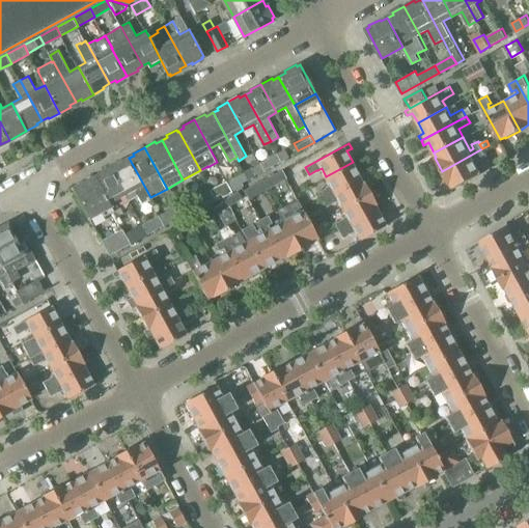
[(482,148),(442,171),(449,184),(450,184),(453,188),(481,173),(474,159),(478,157),(480,160),(486,157),(482,148)]
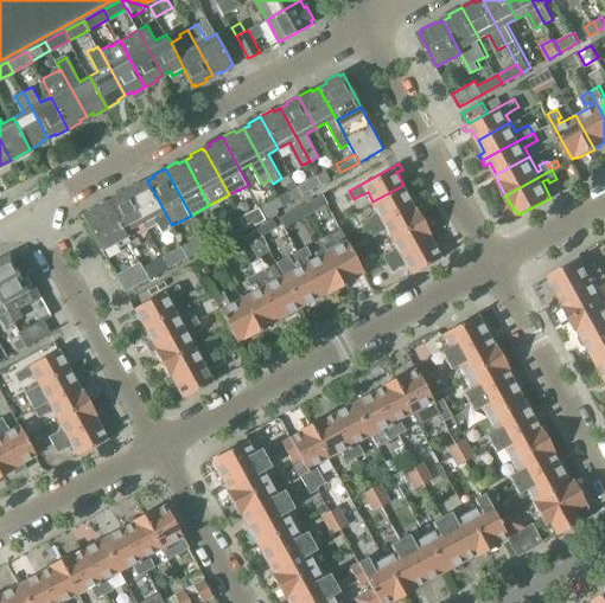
[(325,171),(318,174),(322,183),(330,178),(325,171)]
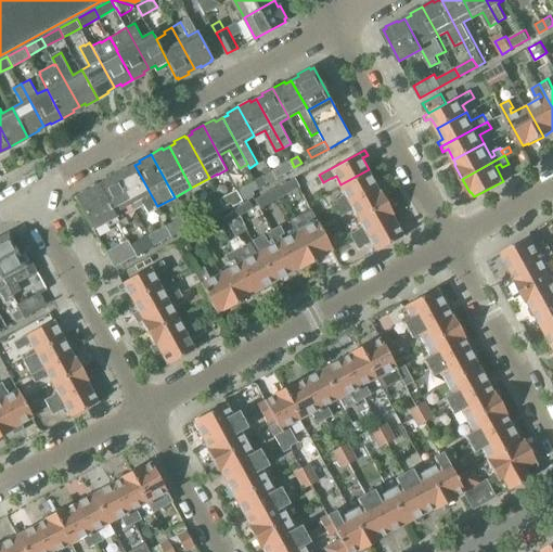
[(294,167),(291,159),(272,169),(277,177),(294,167)]
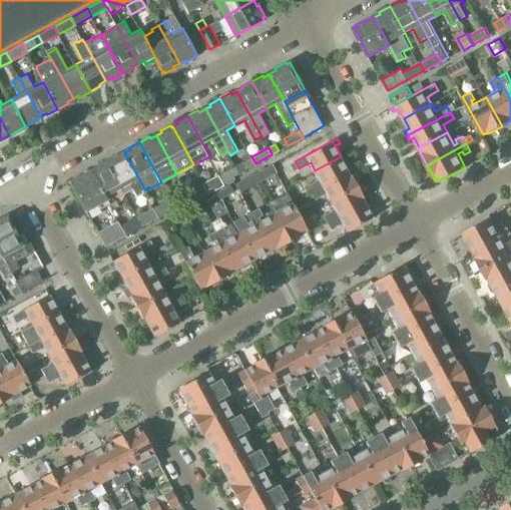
[(107,159),(122,186),(124,191),(133,186),(138,194),(145,190),(124,152),(118,156),(117,154),(107,159)]
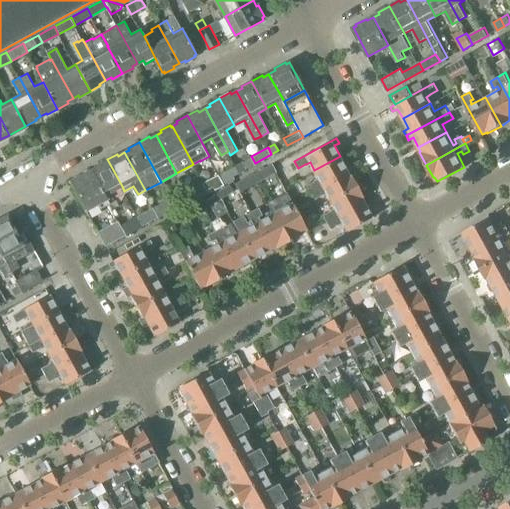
[(307,184),(311,191),(353,169),(350,164),(345,167),(340,156),(314,170),(318,178),(314,180),(307,184)]
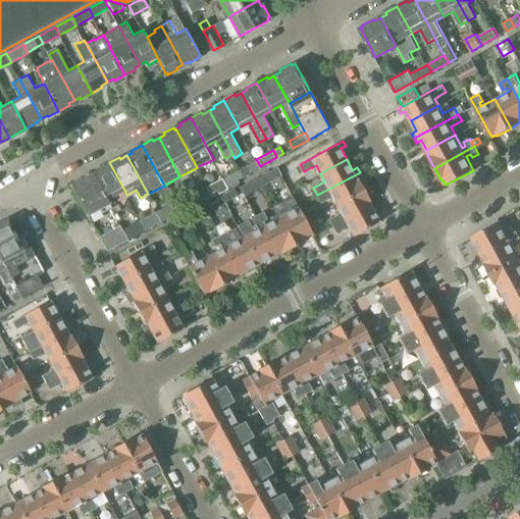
[(98,170),(92,173),(108,202),(114,212),(122,208),(115,195),(124,190),(109,162),(98,168),(98,170)]
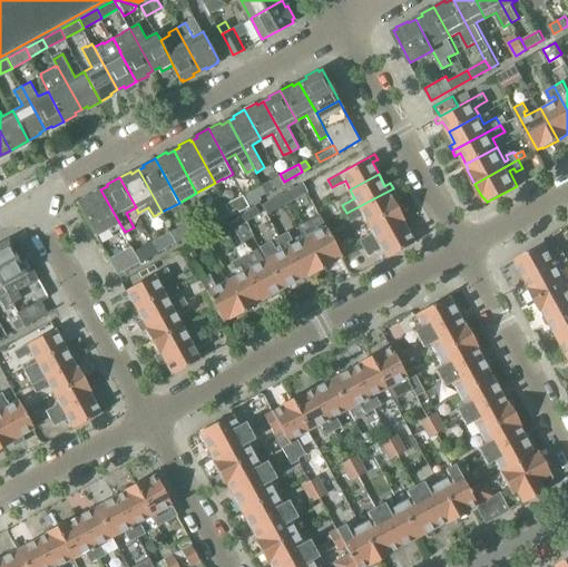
[(304,182),(282,194),(286,202),(309,191),(304,182)]
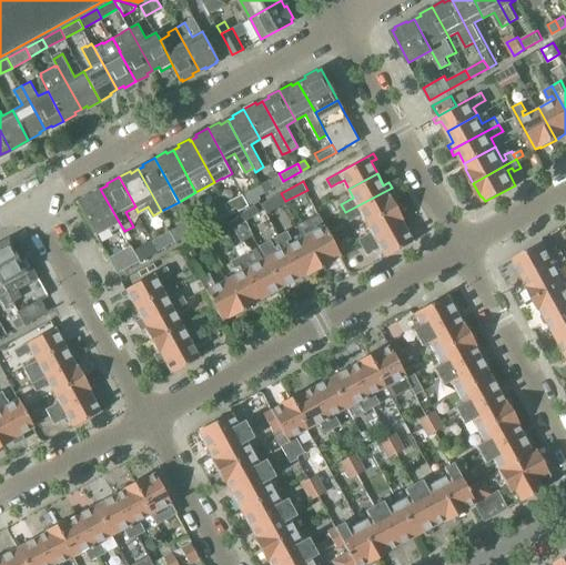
[(261,183),(243,193),(250,204),(260,199),(258,195),(265,191),(261,183)]
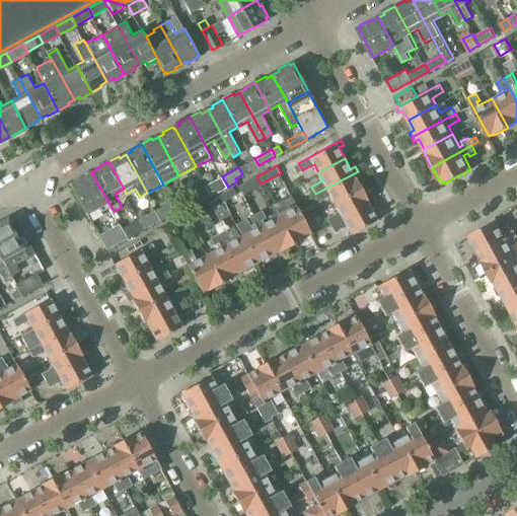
[(330,195),(335,203),(362,188),(357,177),(360,175),(358,171),(315,194),(318,201),(326,197),(326,198),(330,195)]
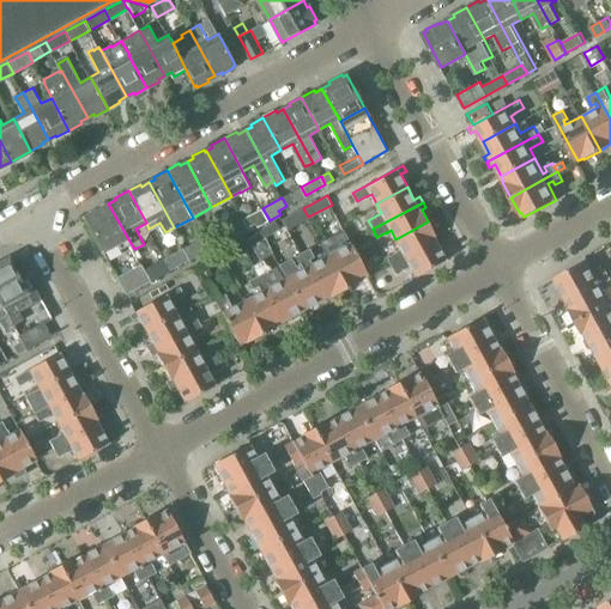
[(127,237),(108,203),(101,208),(100,206),(86,213),(88,215),(85,217),(103,250),(127,237)]
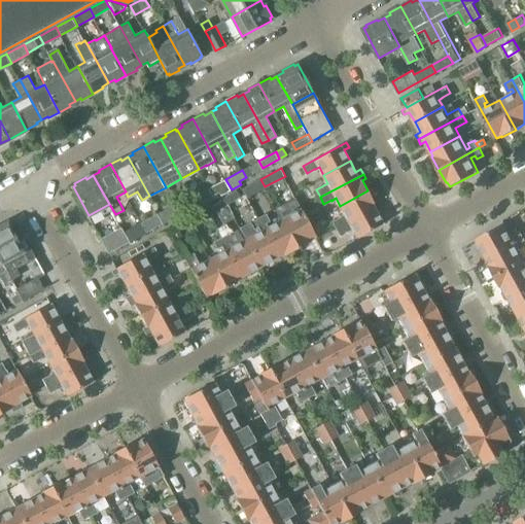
[(209,188),(213,196),(220,191),(222,195),(232,189),(225,179),(209,188)]
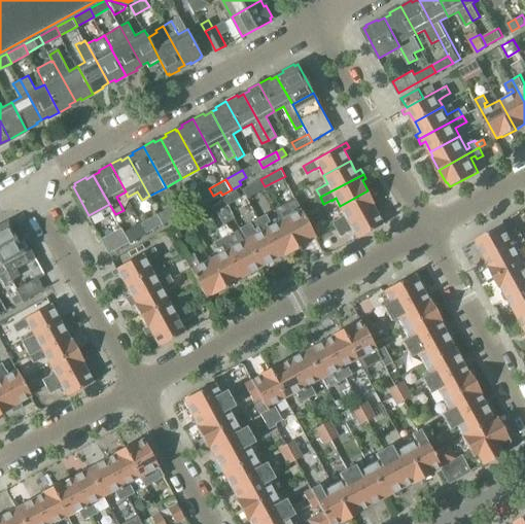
[(265,186),(260,179),(243,188),(247,197),(265,186)]
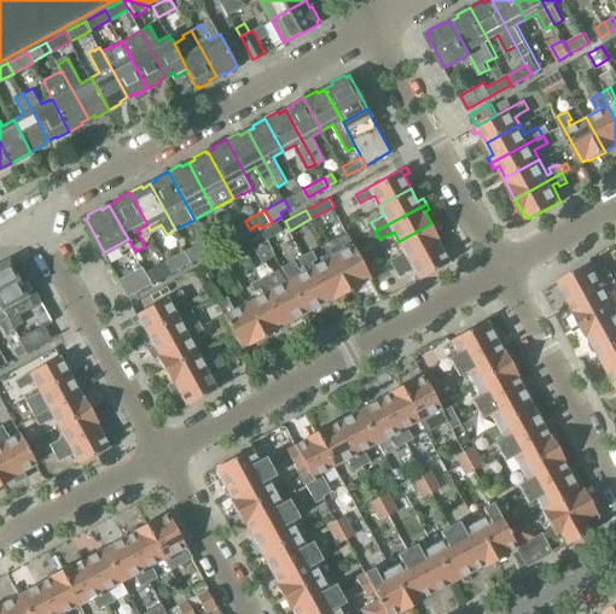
[(245,221),(226,232),(231,240),(250,229),(245,221)]
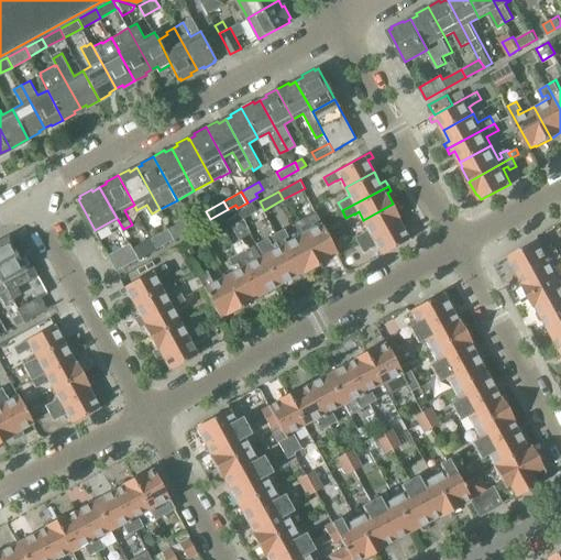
[(241,209),(245,217),(257,209),(253,202),(241,209)]
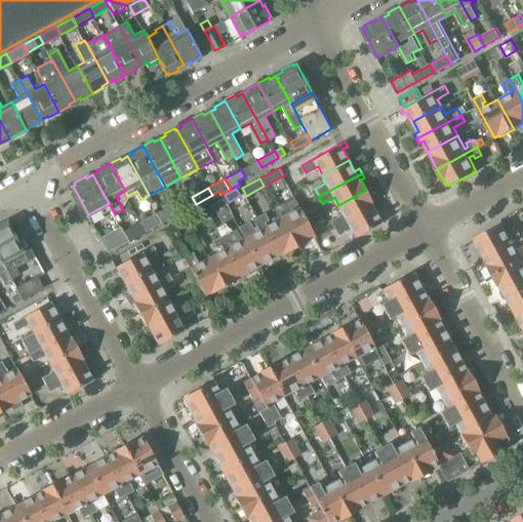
[(331,219),(335,227),(378,203),(375,199),(372,201),(366,190),(338,205),(344,213),(339,216),(338,215),(331,219)]
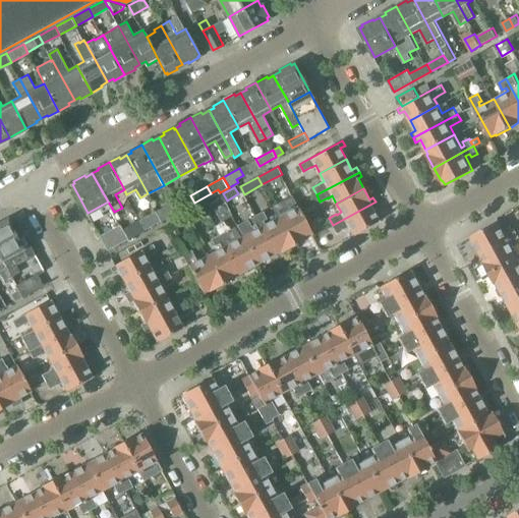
[(293,207),(279,215),(295,244),(308,237),(308,236),(312,233),(292,194),(284,198),(287,206),(291,204),(293,207)]
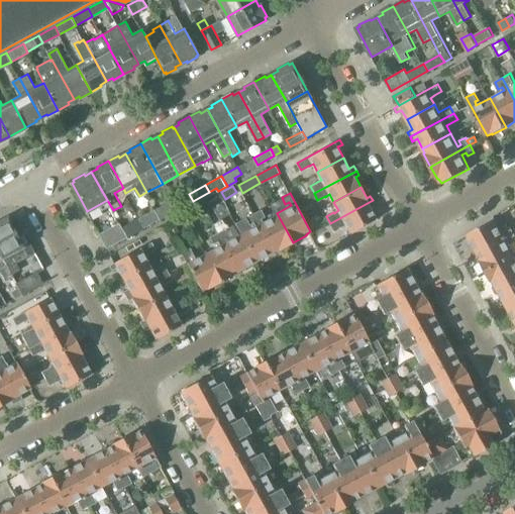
[(193,201),(189,194),(182,197),(186,204),(193,201)]
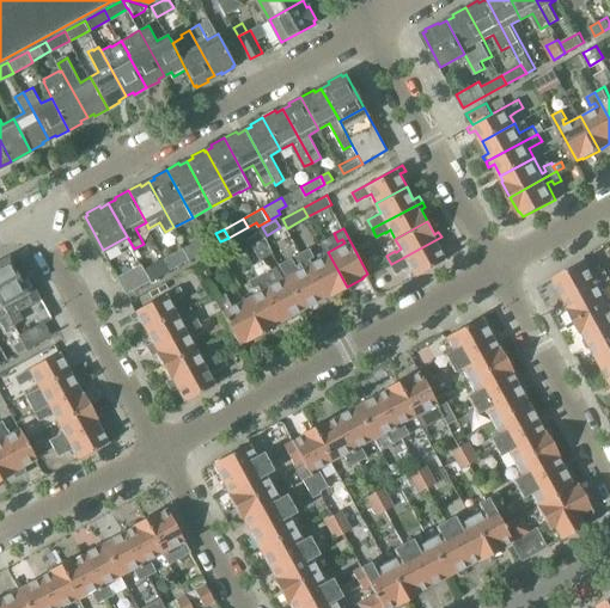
[(441,237),(391,264),(396,272),(404,268),(404,269),(409,265),(415,275),(446,258),(439,245),(444,243),(441,237)]
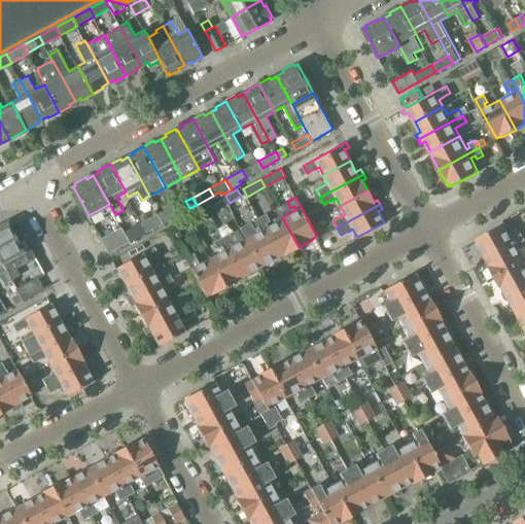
[(173,205),(159,213),(164,222),(178,214),(173,205)]
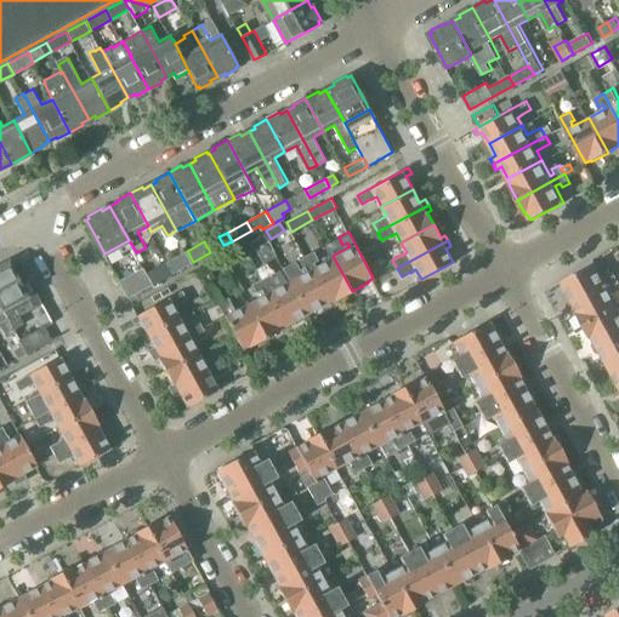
[(314,250),(305,256),(330,301),(335,298),(335,300),(352,291),(333,256),(316,266),(313,261),(318,258),(314,250)]
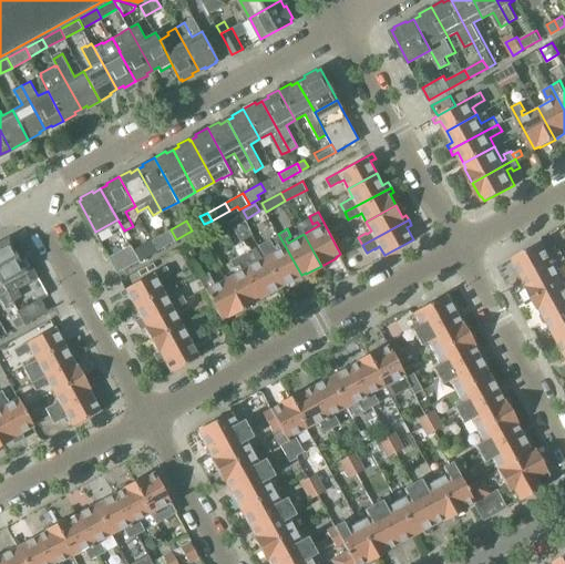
[(154,241),(158,248),(158,249),(176,239),(171,229),(153,238),(154,241)]
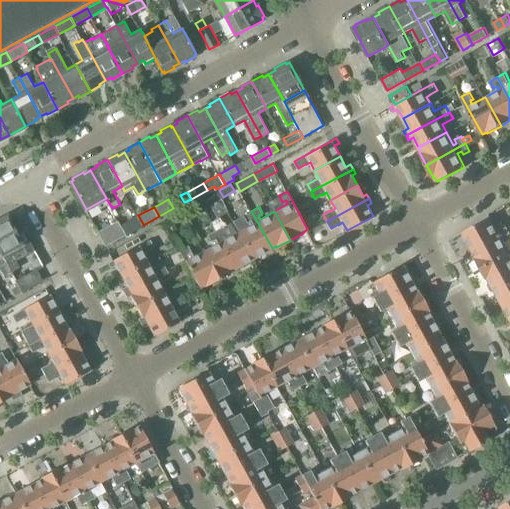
[(234,220),(234,222),(254,258),(272,248),(251,211),(234,220)]
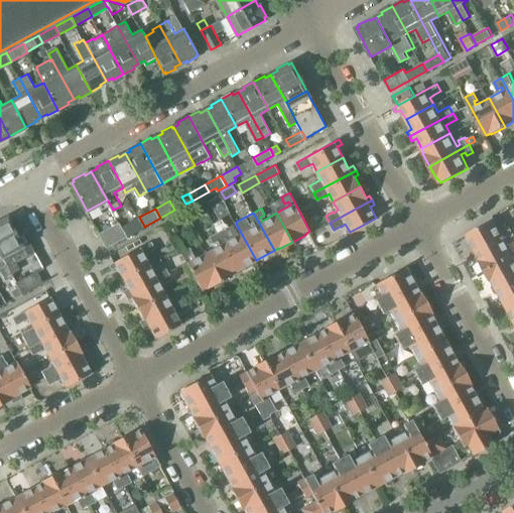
[(0,250),(12,272),(20,268),(17,261),(35,251),(21,226),(14,230),(7,217),(5,219),(4,217),(0,219),(0,250)]
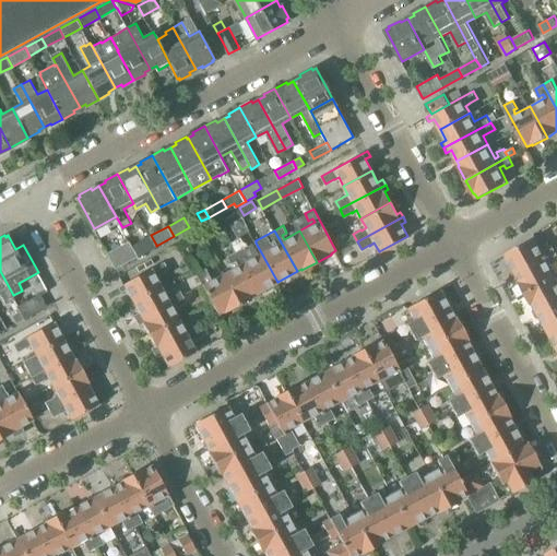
[(152,237),(133,248),(138,256),(145,251),(156,245),(152,237)]
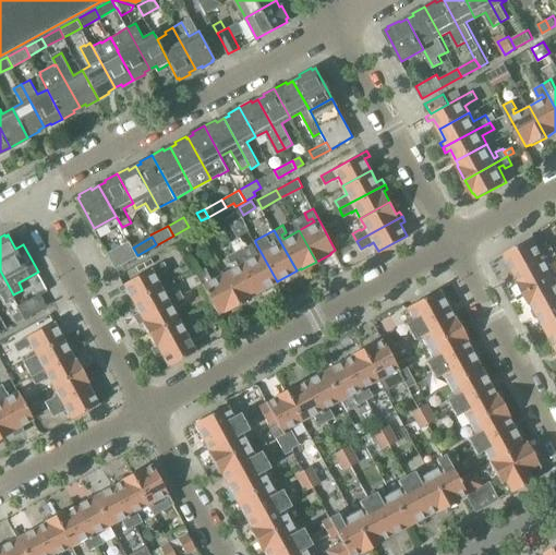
[(505,253),(516,273),(555,252),(555,249),(552,243),(541,249),(534,237),(505,253)]
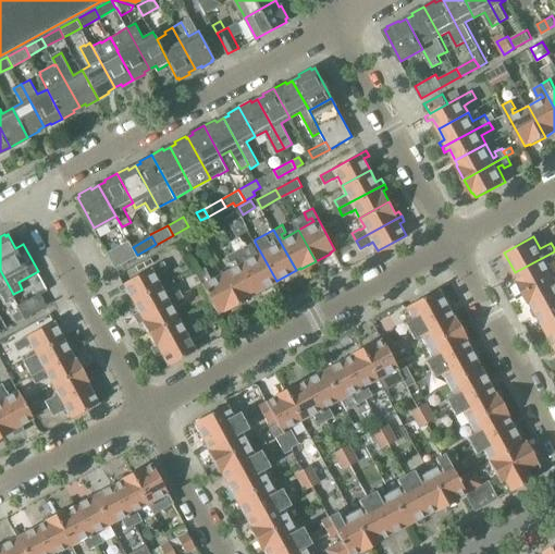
[(182,242),(187,251),(194,248),(188,238),(182,242)]
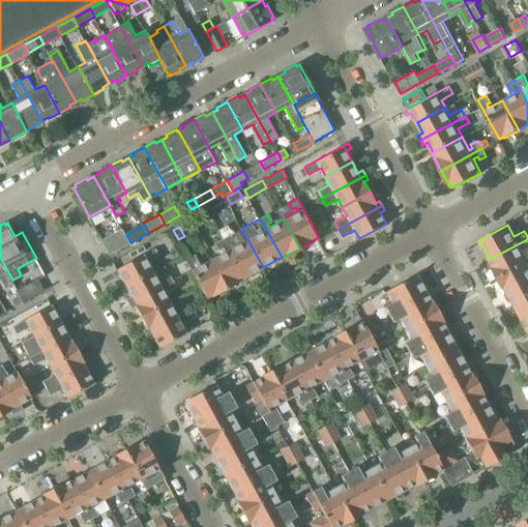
[(130,242),(126,235),(122,228),(101,239),(110,254),(130,242)]
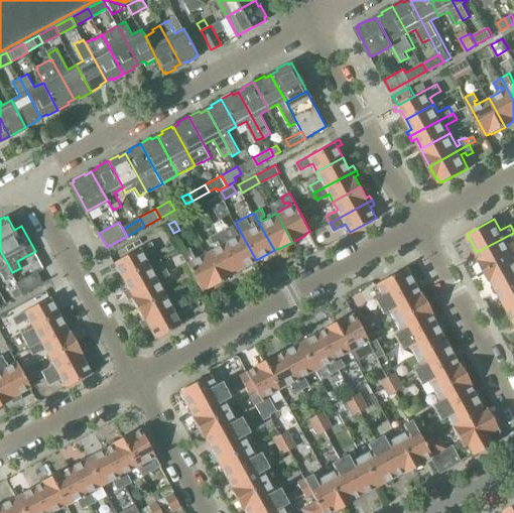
[(226,227),(218,232),(239,269),(256,260),(236,224),(227,229),(226,227)]
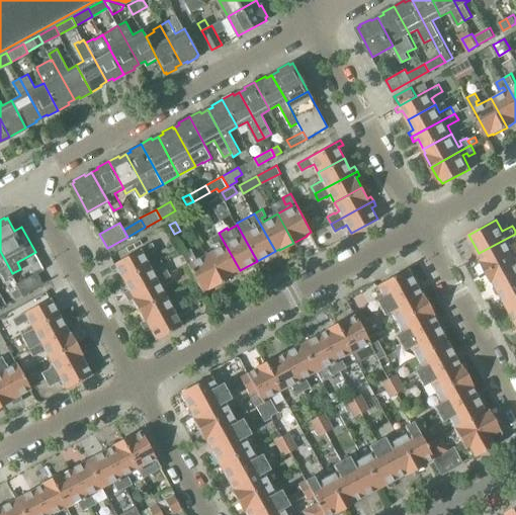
[(217,247),(206,253),(222,281),(236,274),(235,273),(240,270),(219,233),(210,237),(217,247)]
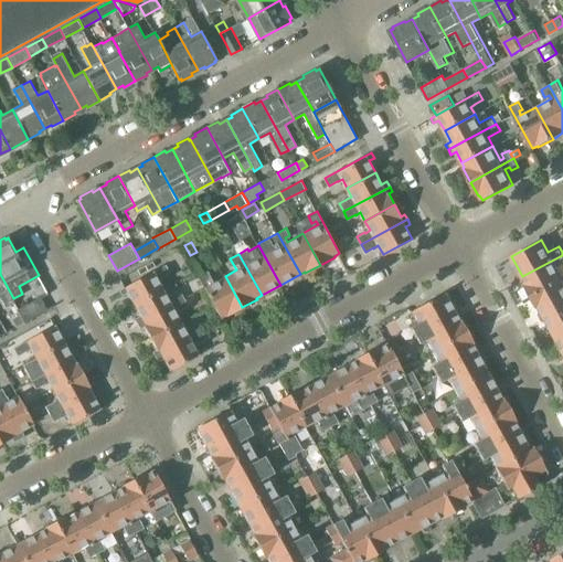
[(526,285),(531,296),(562,279),(562,276),(556,267),(562,263),(562,255),(522,276),(527,285),(526,285)]
